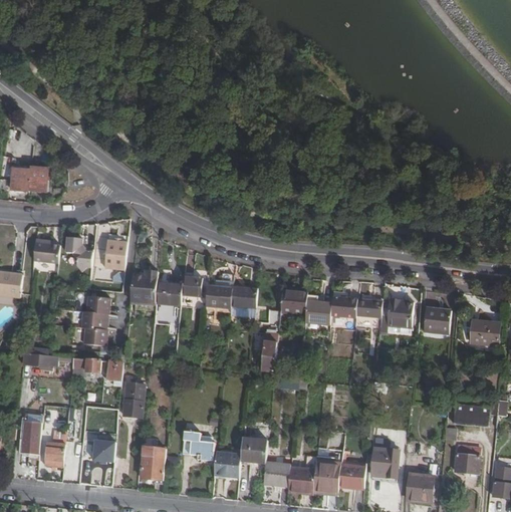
[(12,167),(10,189),(36,191),(37,190),(55,192),(56,170),(39,168),(39,169),(12,167)]
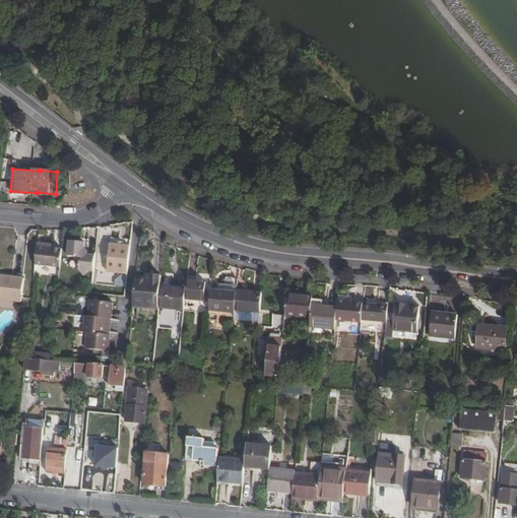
[(122,273),(126,240),(107,237),(102,271),(122,273)]
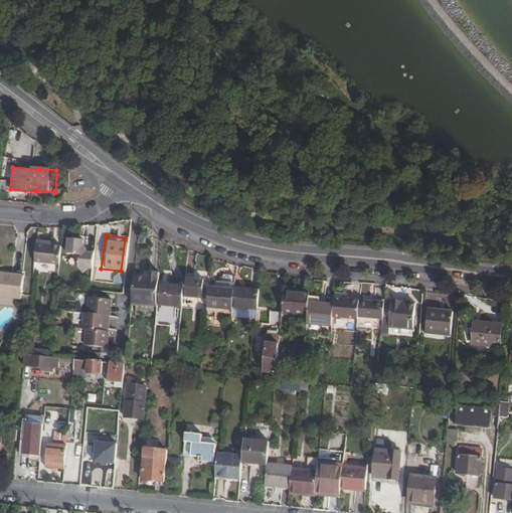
[(89,272),(91,255),(82,255),(77,249),(77,241),(66,240),(64,255),(71,258),(75,263),(75,270),(78,275),(83,271),(89,272)]
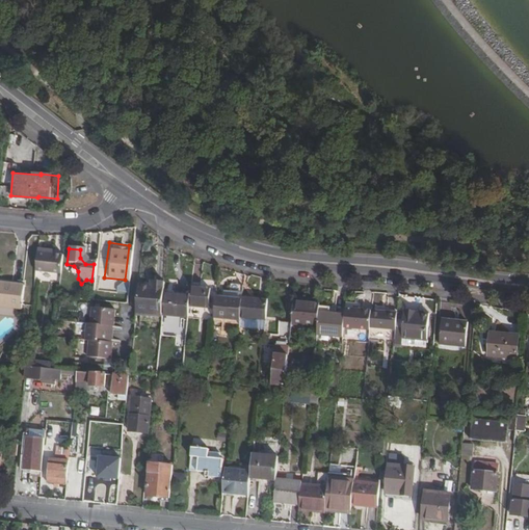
[(58,273),(60,254),(51,253),(34,252),(32,270),(58,273)]
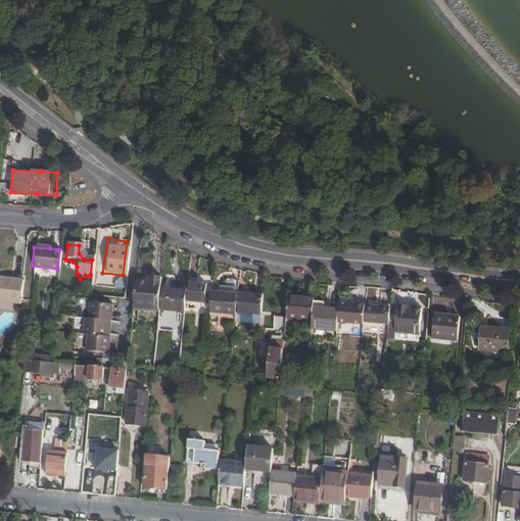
[(0,299),(18,302),(21,277),(0,274),(0,299)]
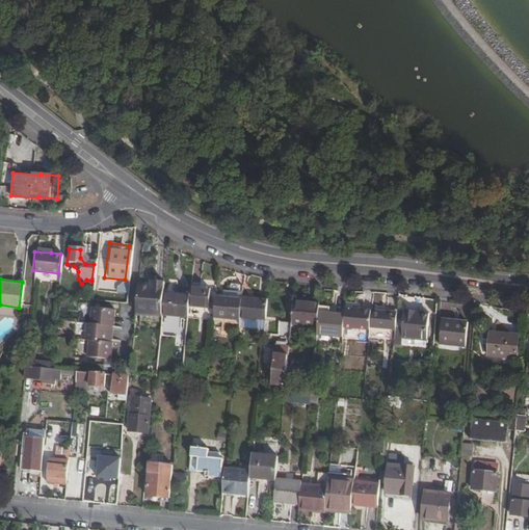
[(161,290),(161,283),(150,282),(149,287),(135,286),(133,313),(158,315),(159,312),(161,290)]
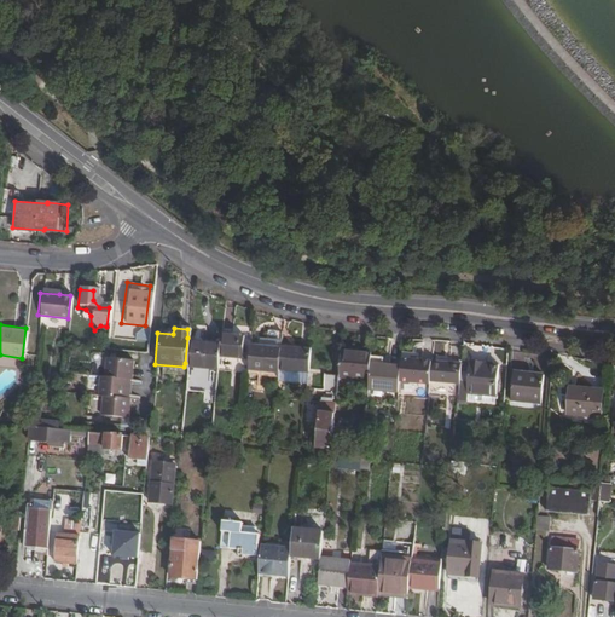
[(241,335),(219,333),(218,341),(216,353),(239,356),(241,335)]
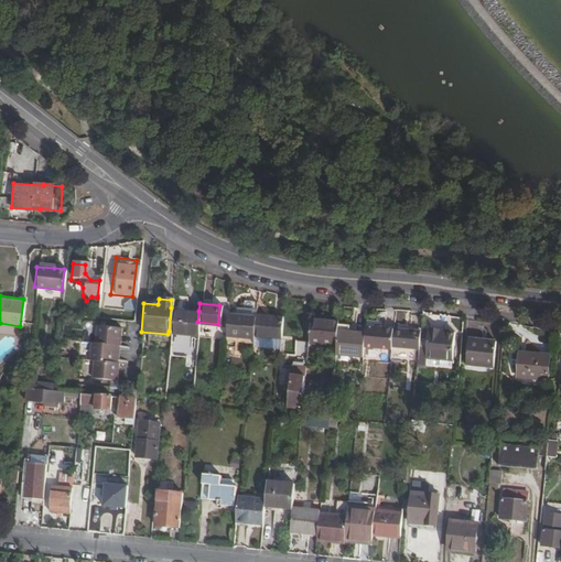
[(169,331),(196,334),(197,322),(198,311),(171,307),(169,331)]
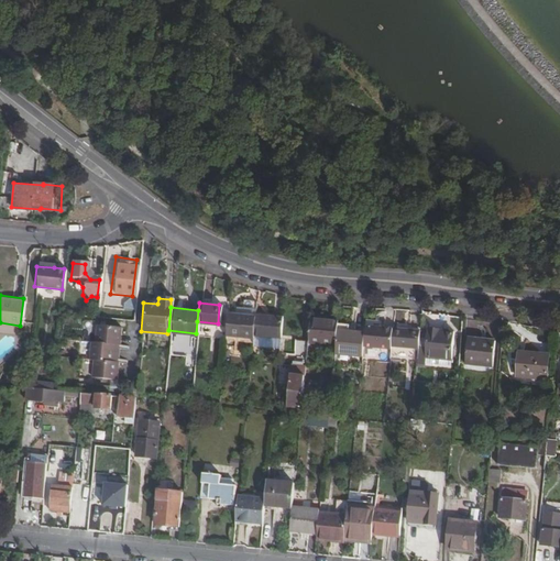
[(241,315),(226,312),(223,333),(251,337),(251,336),(253,312),(241,315)]
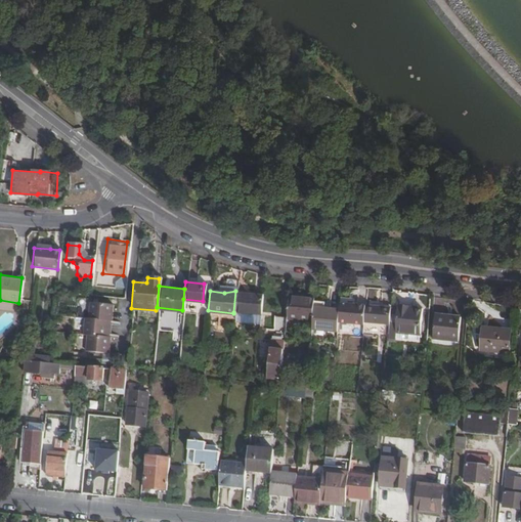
[(259,314),(261,293),(235,291),(233,312),(248,313),(259,314)]
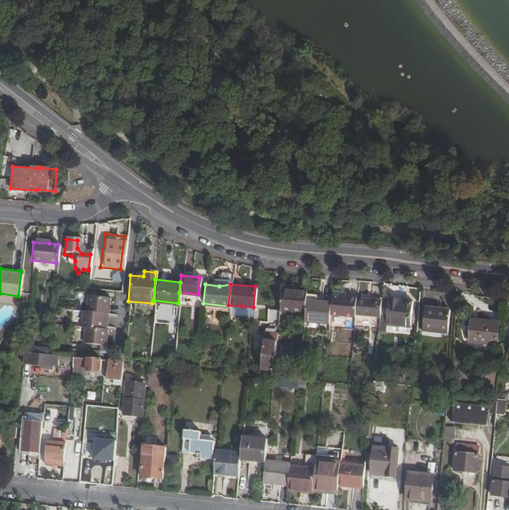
[(304,296),(304,292),(279,289),(277,309),(302,312),(304,296)]
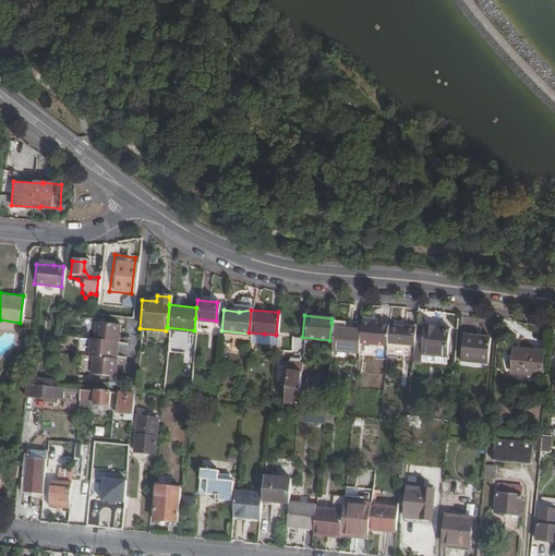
[(112,378),(115,360),(110,360),(111,342),(117,342),(118,326),(93,323),(92,340),(87,340),(85,357),(89,358),(88,375),(112,378)]
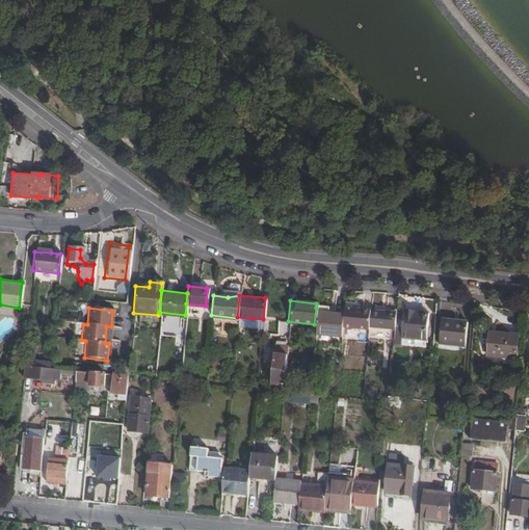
[(340,327),(341,316),(325,315),(325,309),(316,308),(314,324),(313,335),(339,337),(340,327)]
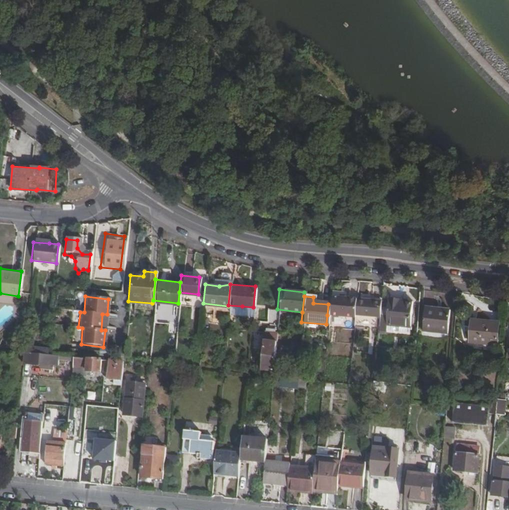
[(354,315),(355,299),(329,296),(328,304),(327,315),(353,318),(354,315)]
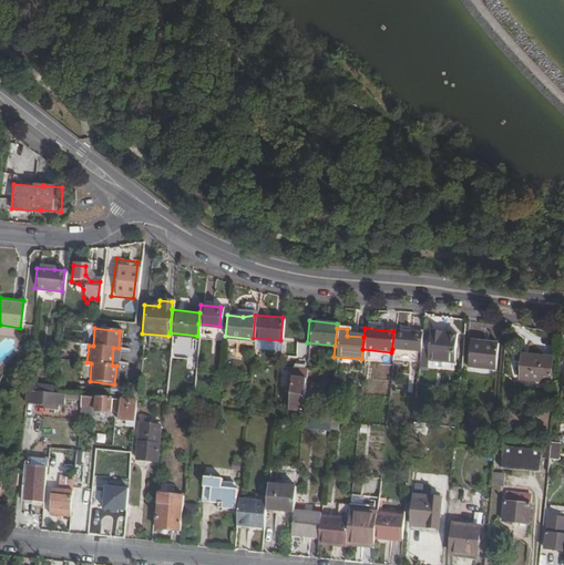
[(419,351),(420,334),(393,331),(392,349),(419,351)]
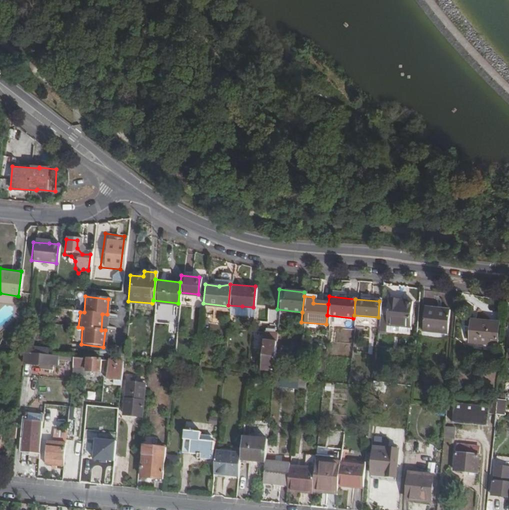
[(166,321),(167,303),(154,302),(153,321),(166,321)]
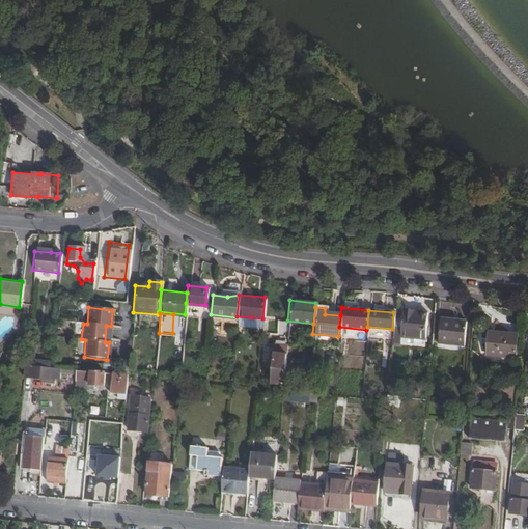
[(421,349),(424,318),(399,315),(396,346),(421,349)]
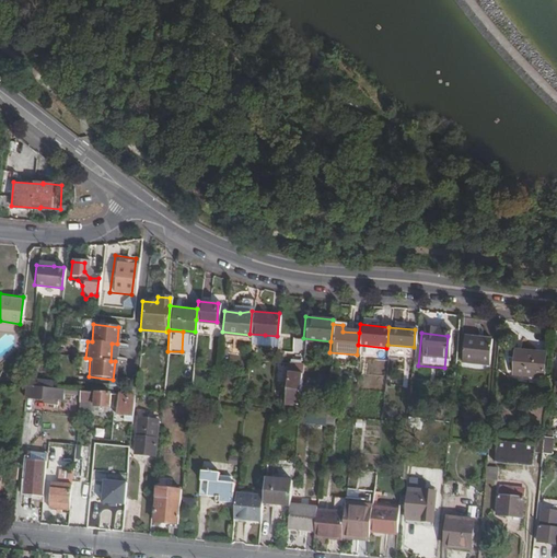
[(250,335),(248,341),(276,345),(277,336),(265,335),(250,334),(250,335)]
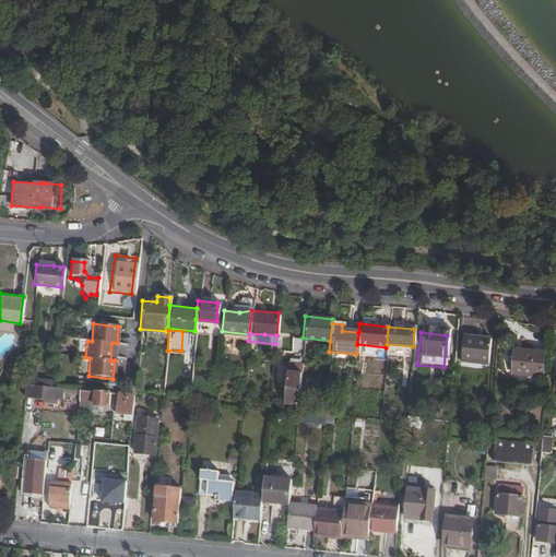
[(302,354),(303,338),(291,336),(288,353),(302,354)]
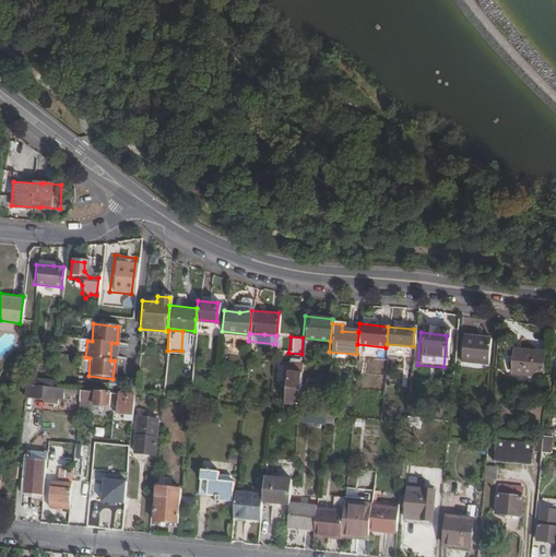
[(458,364),(486,367),(488,342),(460,340),(458,364)]
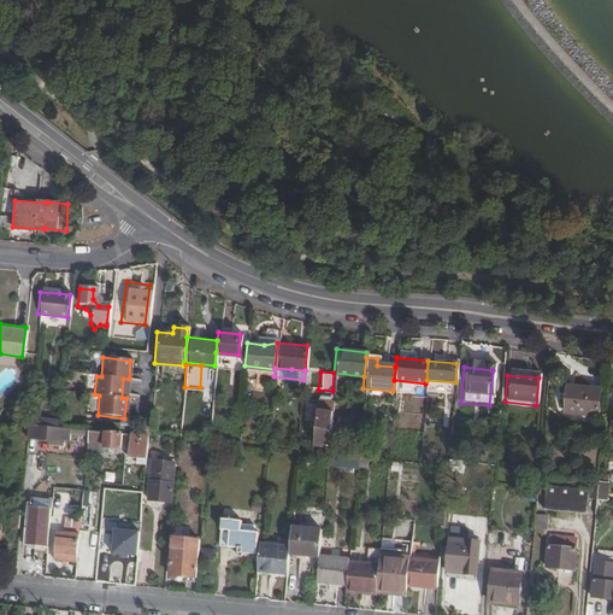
[(595,413),(597,386),(566,384),(564,409),(595,413)]
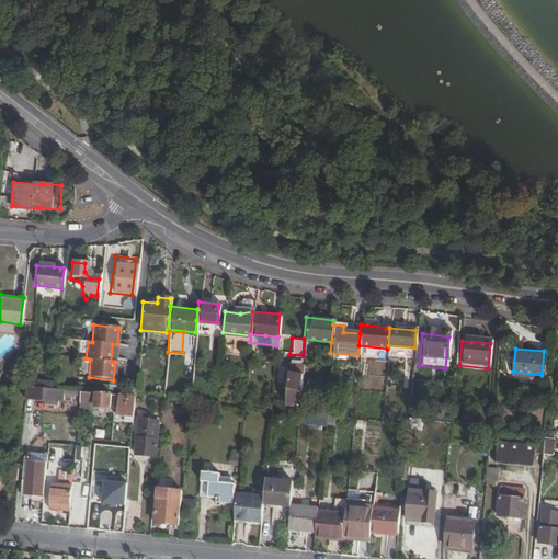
[(297,406),(300,373),(287,372),(285,405),(297,406)]
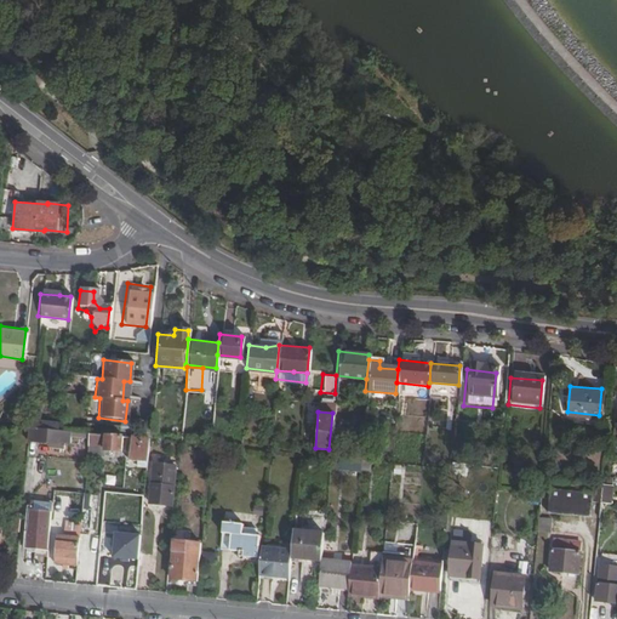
[(57,429),(57,420),(49,420),(47,427),(32,426),(30,439),(47,441),(47,444),(57,446),(58,437),(60,430),(57,429)]
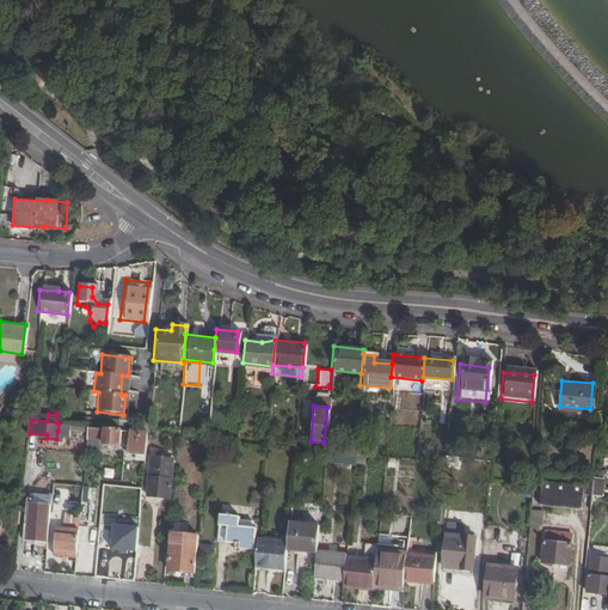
[(116,428),(86,426),(85,434),(85,438),(102,439),(102,443),(106,444),(118,444),(120,428),(116,428)]
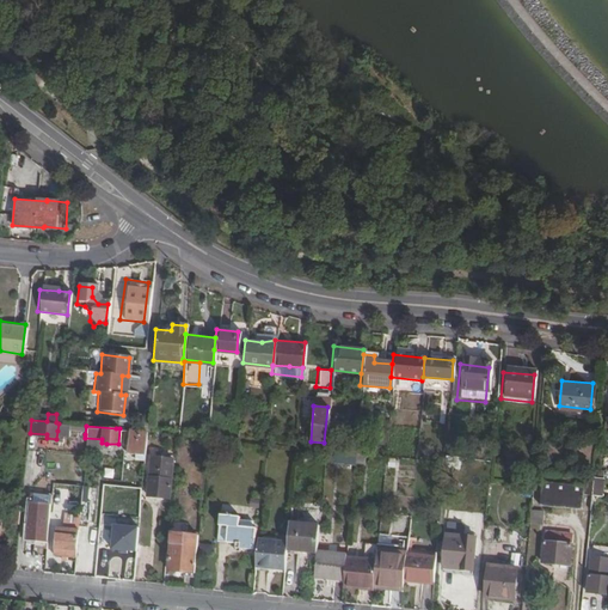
[(145,453),(146,432),(128,429),(127,451),(135,452),(145,453)]
